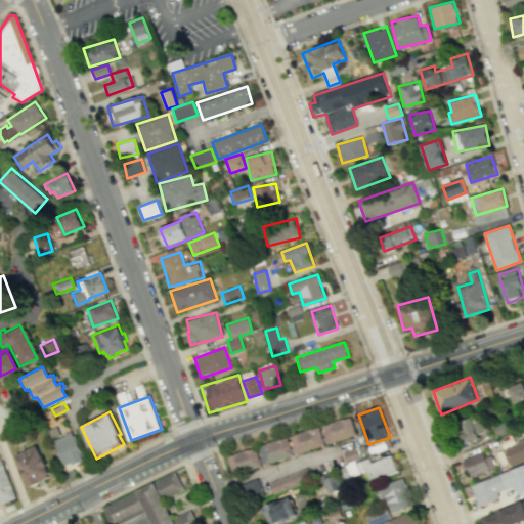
[(464,444),(481,439),(479,433),(487,431),(482,415),(456,422),(464,444)]
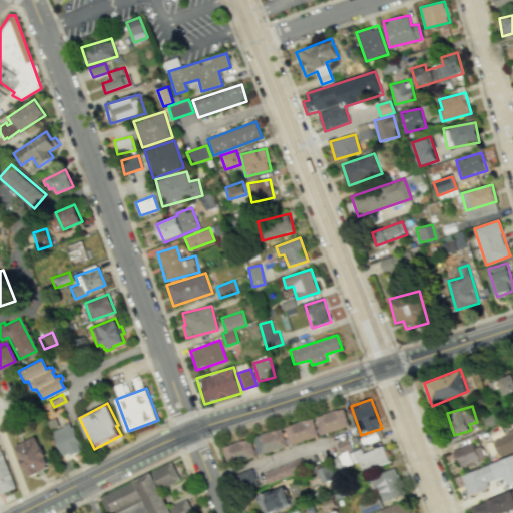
[(320,433),(348,427),(344,409),(316,415),(320,433)]
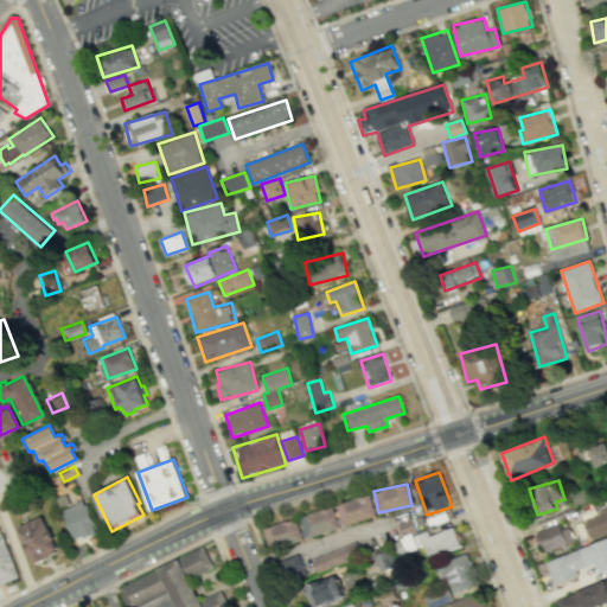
[(376,515),(369,494),(336,505),(343,525),(376,515)]
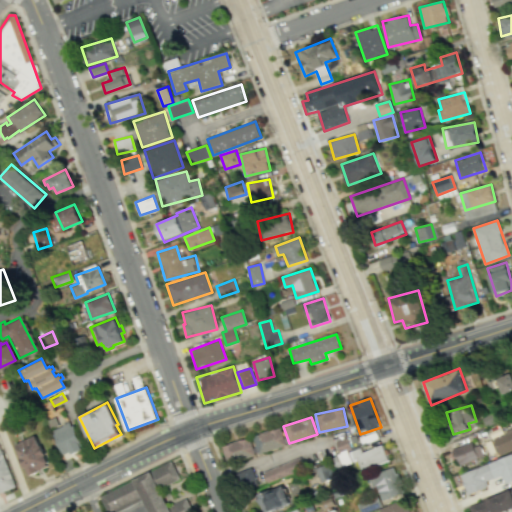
[(52,430),(64,454),(72,450),(73,454),(83,449),(81,445),(83,444),(73,424),(70,425),(68,420),(61,424),(62,425),(52,430)]
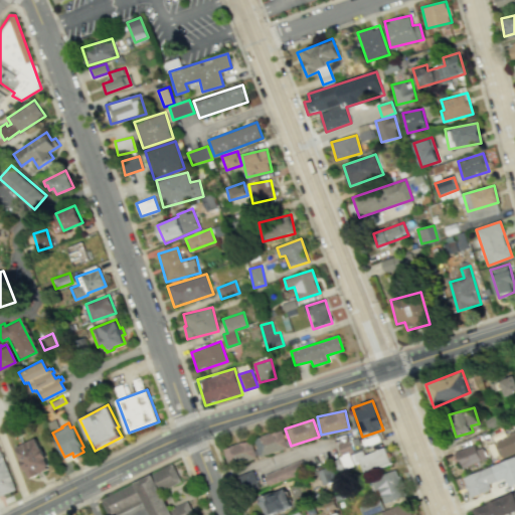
[(254,439),(260,456),(288,448),(283,430),(254,439)]
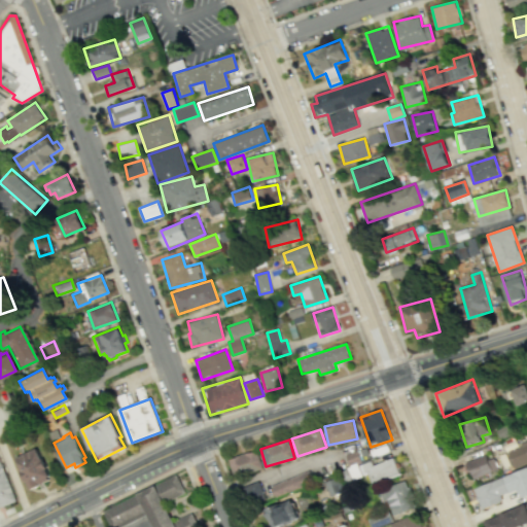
[(526,463),(526,444),(508,449),(513,466),(526,463)]
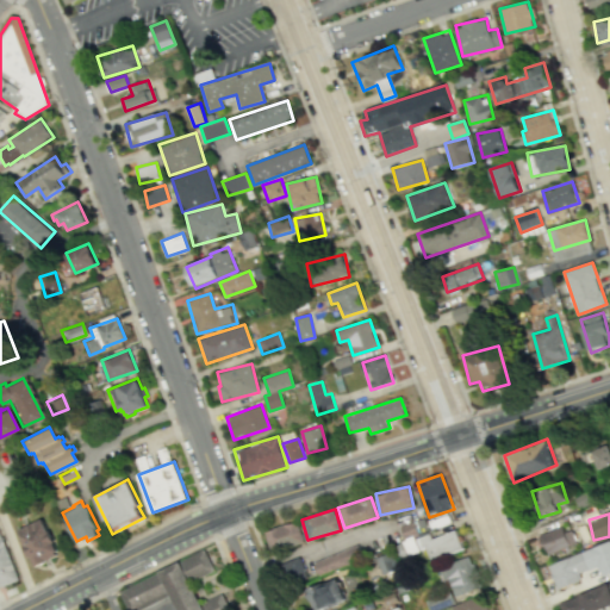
[(18,530),(25,546),(23,547),(27,555),(31,554),(37,566),(58,554),(53,542),(55,541),(50,530),(48,531),(41,518),(18,530)]
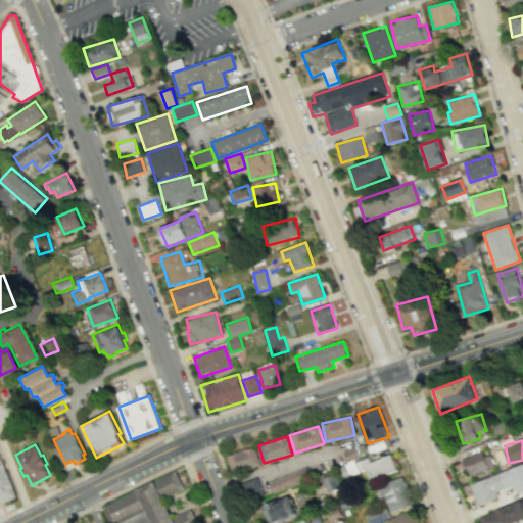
[(232,472),(259,465),(255,446),(227,455),(232,472)]
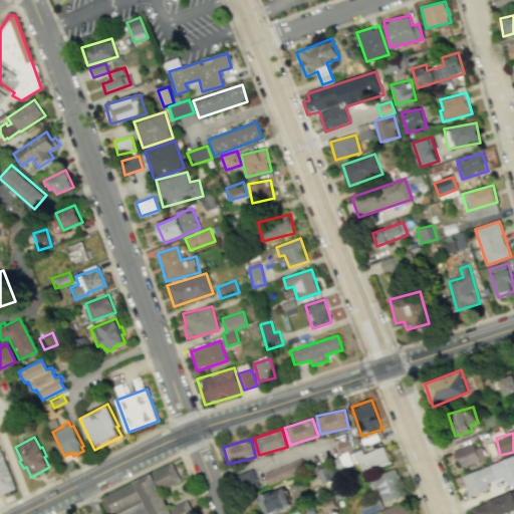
[(478,442),(455,451),(461,467),(484,459),(478,442)]
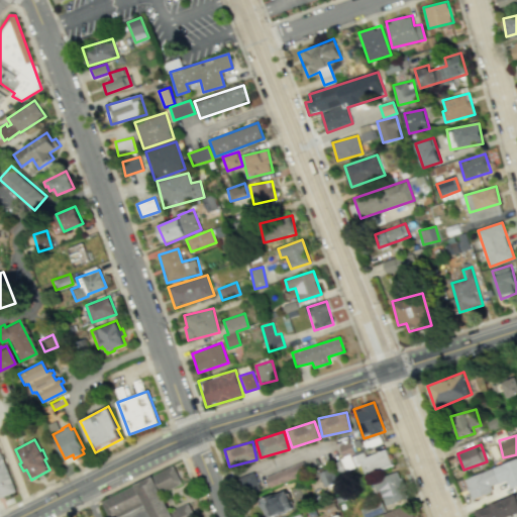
[(387,449),(366,456),(364,452),(355,455),(352,448),(345,451),(347,456),(340,459),(344,471),(362,464),(366,475),(393,466),(387,449)]
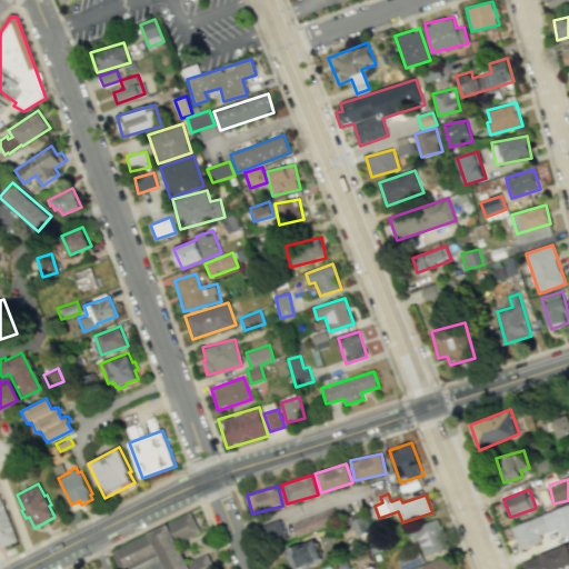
[(0,549),(17,543),(1,503),(0,503),(0,549)]
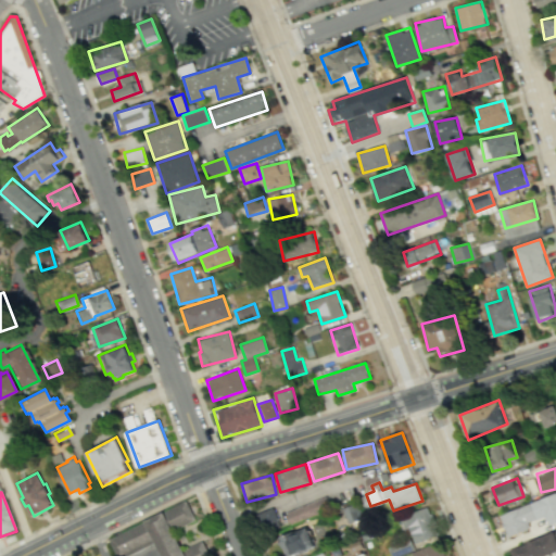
[(555,493),(500,514),(508,536),(530,529),(528,522),(545,516),(548,525),(555,521),(555,493)]
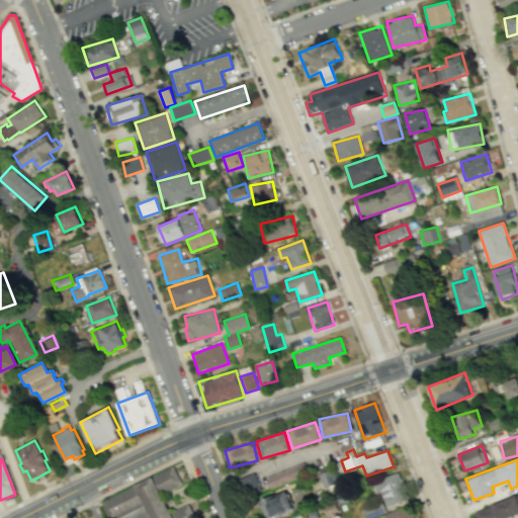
[(269,487),(308,477),(305,465),(266,475),(269,487)]
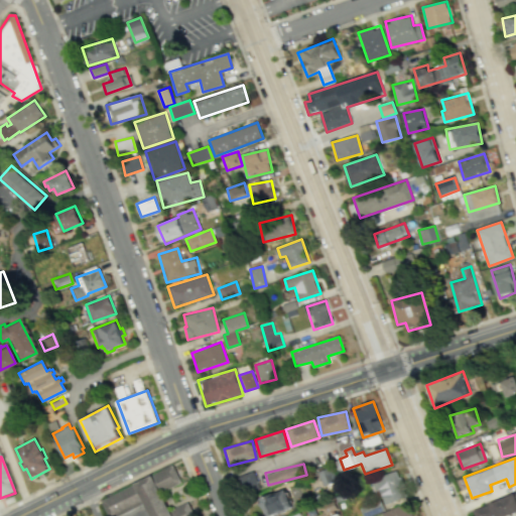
[(101,497),(108,515),(113,515),(145,503),(150,515),(195,515),(188,502),(169,510),(162,491),(180,483),(174,467),(101,497)]
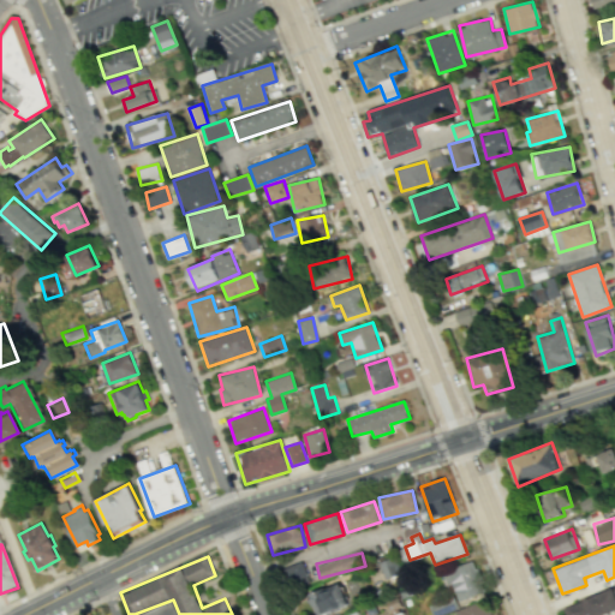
[(386,579),(401,573),(395,557),(380,562),(386,579)]
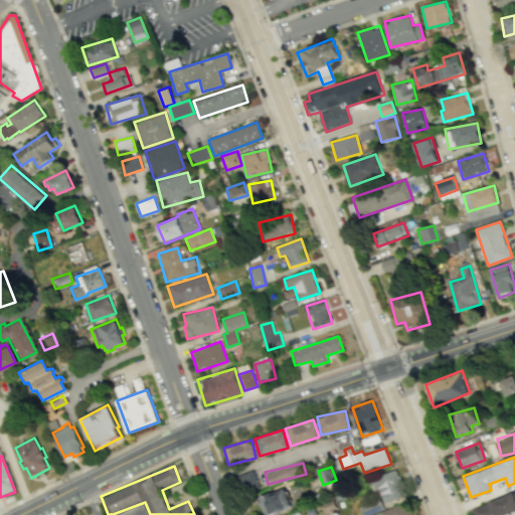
[(243,491),(259,485),(252,470),(238,476),(243,491)]
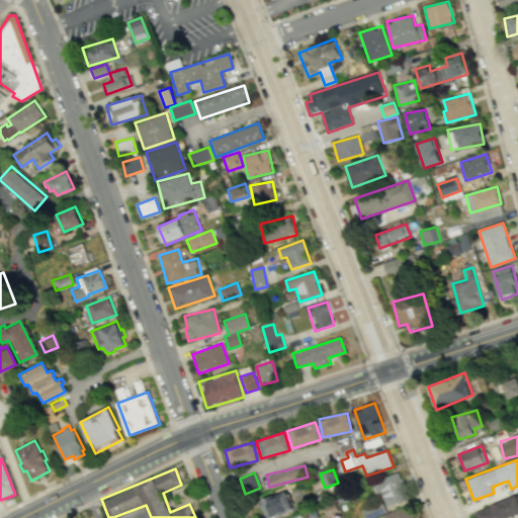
[(406,500),(401,473),(373,480),(376,493),(382,492),(385,505),(406,500)]
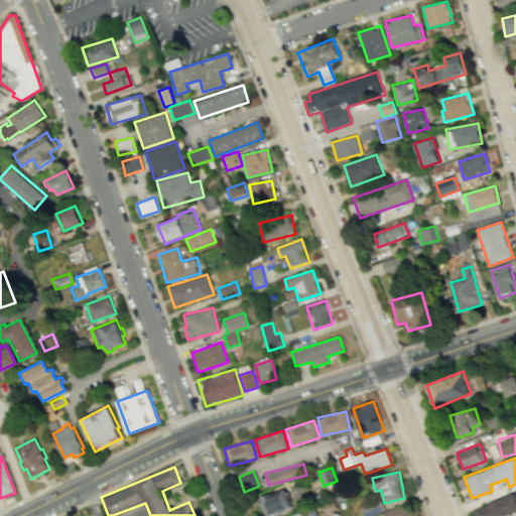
[(271,515),(294,507),(286,489),(260,499),(266,515),(271,515)]
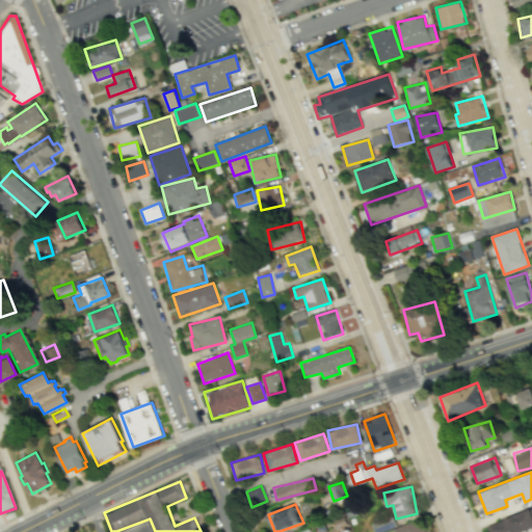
[(531,508),(487,525),(489,531),(524,531),(531,529),(531,508)]
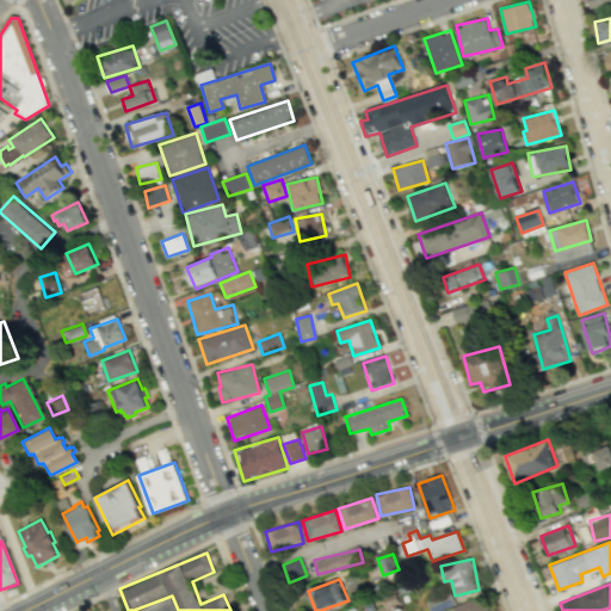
[(452,610),(487,610),(485,597),(452,605),(452,610)]
